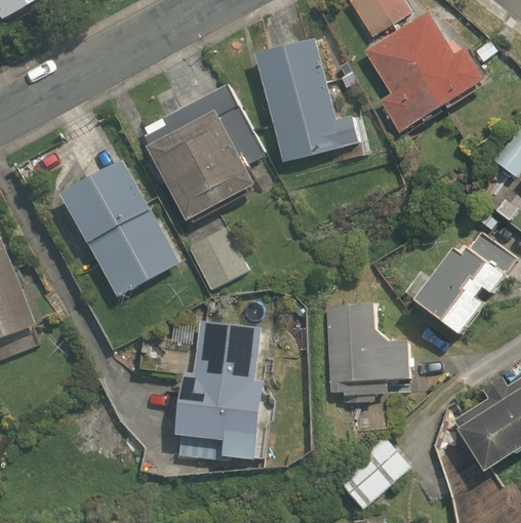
[(0,17),(1,19),(34,0),(0,0),(0,17)]
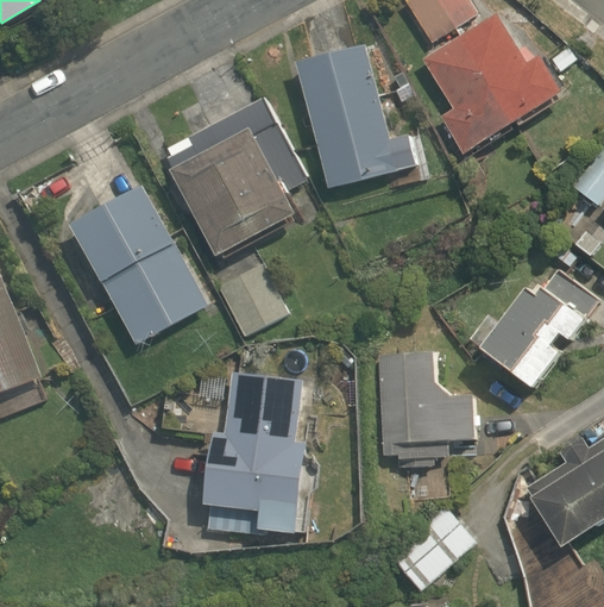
[(409,0),(408,1),(432,39),(476,11),(469,0),(409,0)]
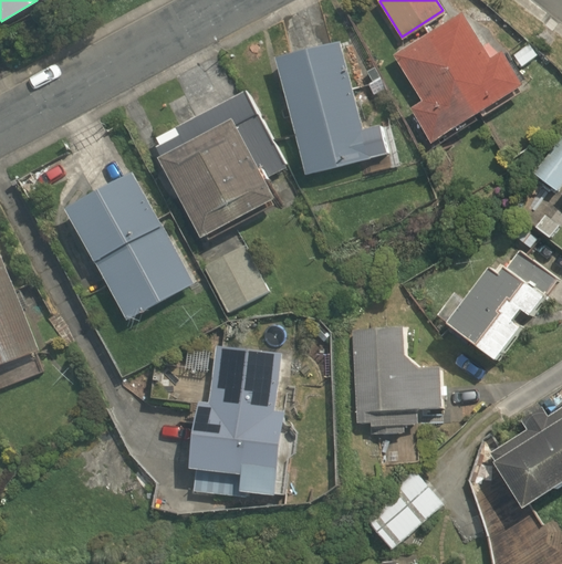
[(412,107),(434,143),(526,86),(505,51),(490,60),(461,13),(397,53),(425,98),(412,107)]
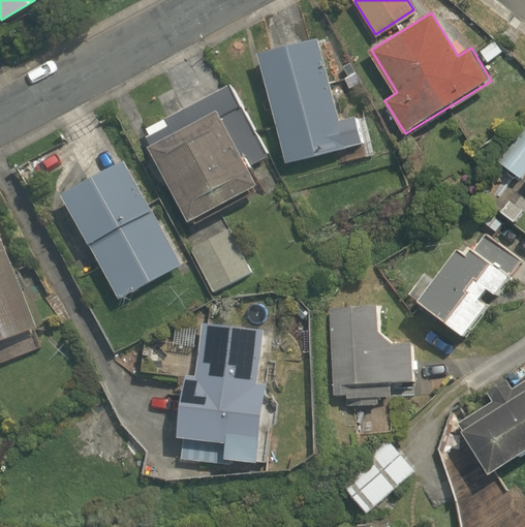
[(317,38),(255,54),(283,162),(344,149),(344,147),(362,143),(354,116),(337,120),(317,38)]
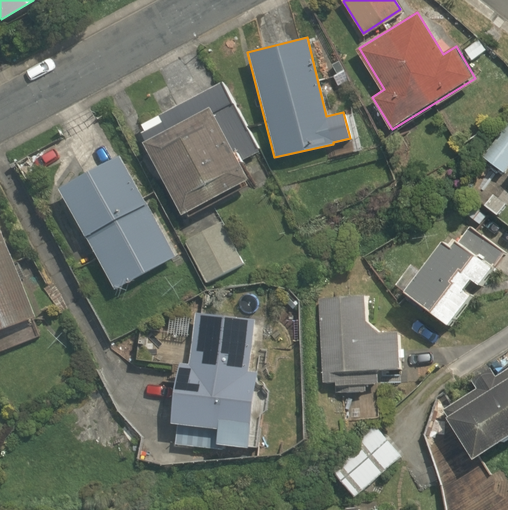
[(469,59),(483,49),(475,38),(461,48),(469,59)]
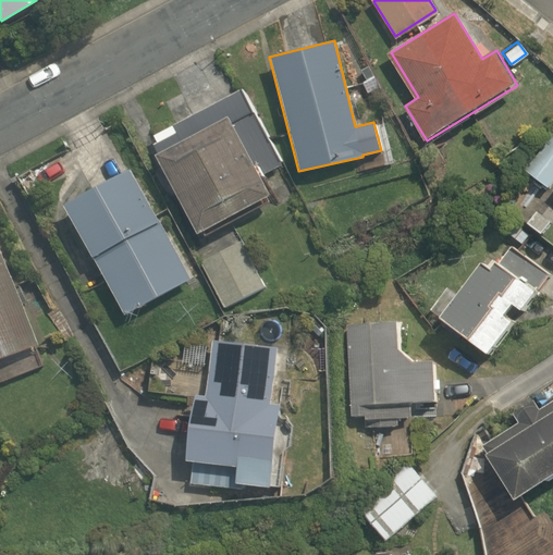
[(156,153),(154,155),(196,234),(270,196),(259,174),(280,163),(240,88),(171,124),(171,126),(152,135),(156,142),(151,144),(156,153)]
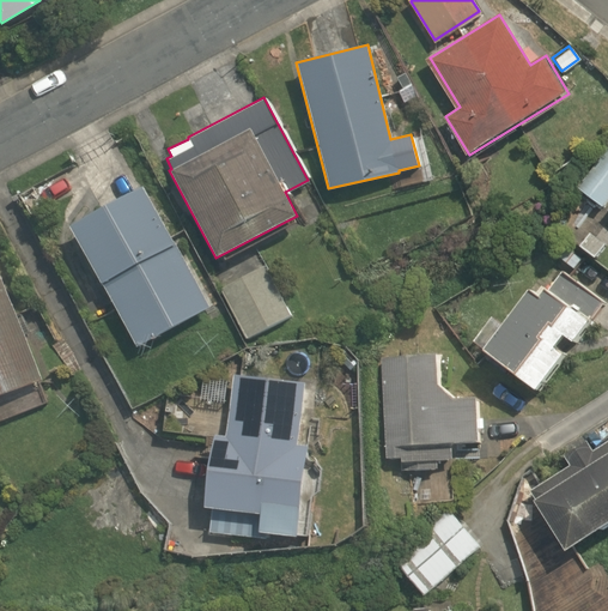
[(607,140),(579,180),(605,200),(607,195),(607,140)]
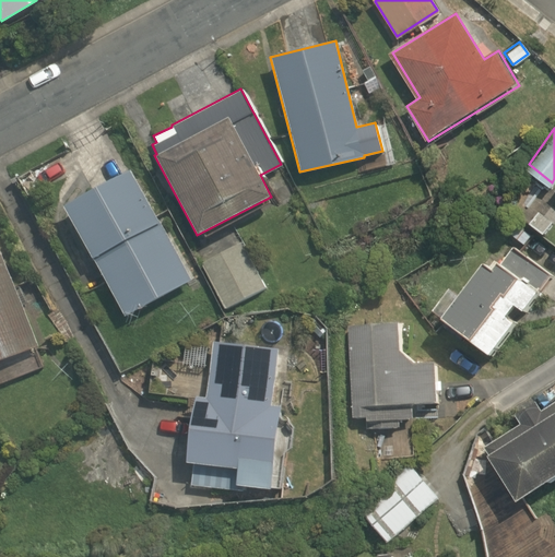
[(130,169),(63,205),(124,316),(190,280),(130,169)]
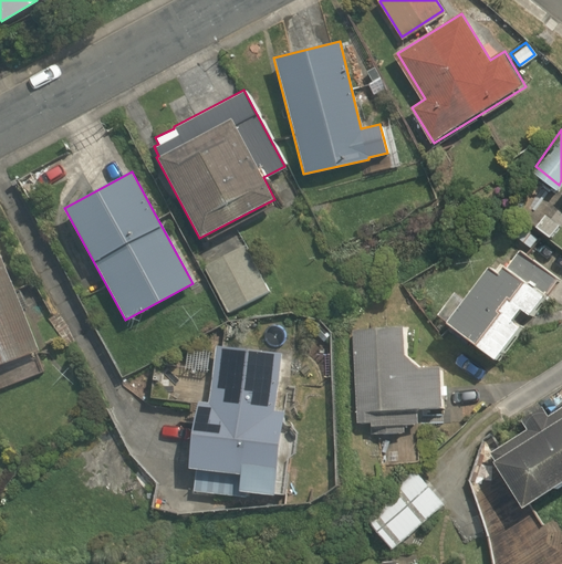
[(533,226),(543,212),(529,202),(520,215),(533,226)]
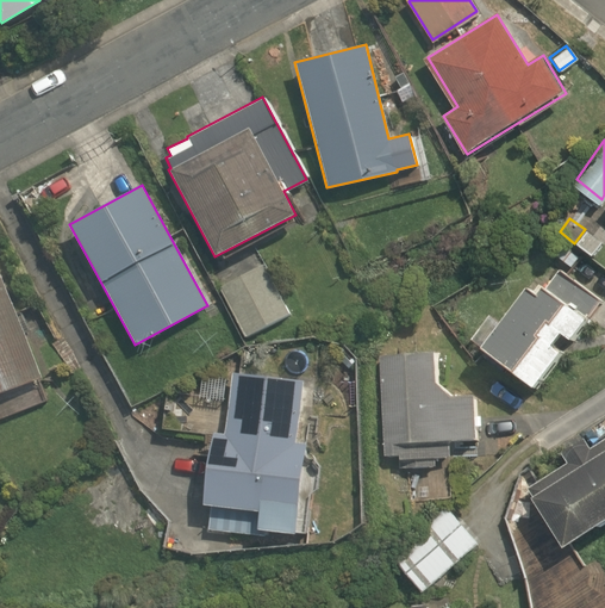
[(262,264),(218,287),(242,336),(287,312),(262,264)]
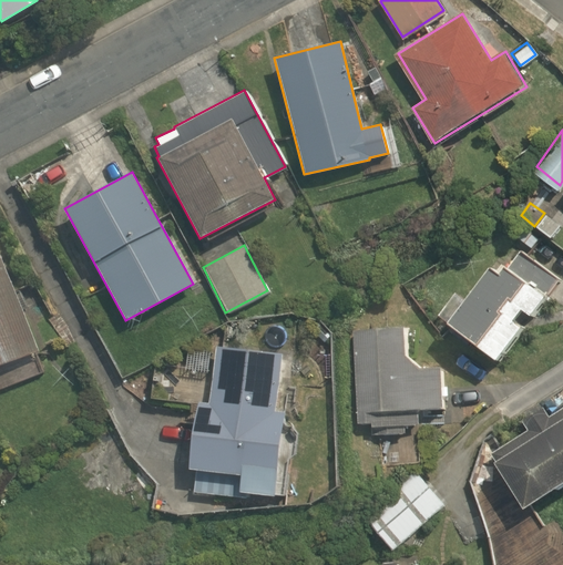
[(452,325),(499,360),(524,327),(515,320),(524,308),(532,314),(559,279),(520,250),(502,274),(493,267),(450,322),(452,325)]
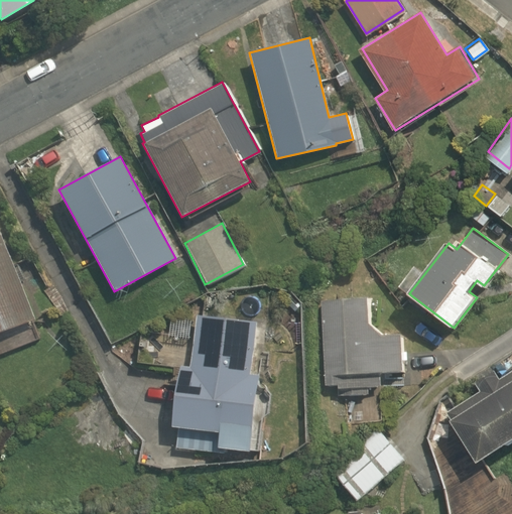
[(0,332),(34,318),(0,232),(0,332)]
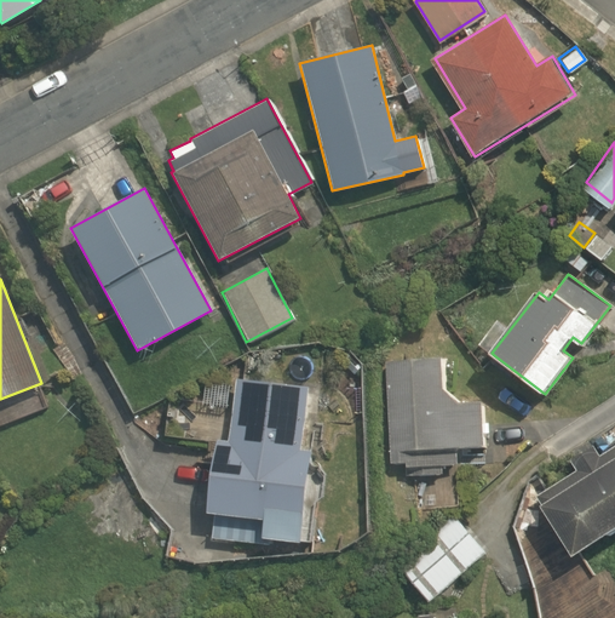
[(446,359),(385,361),(389,462),(406,461),(406,476),(443,474),(443,468),(460,467),(460,448),(487,447),(484,402),(461,404),(447,389),(446,359)]
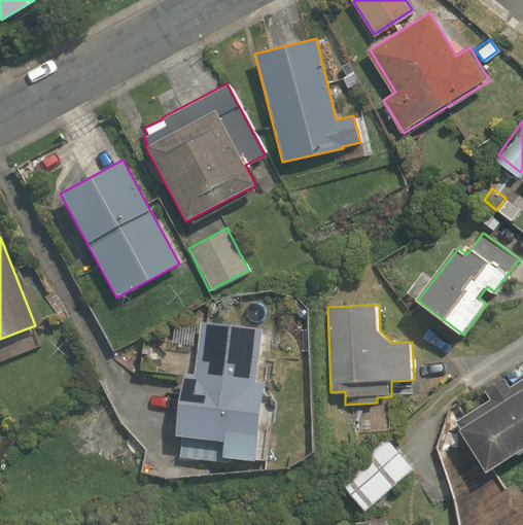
[(222,457),(254,461),(264,383),(254,381),(263,328),(200,321),(193,374),(183,373),(175,435),(180,436),(178,456),(221,461),(222,457)]
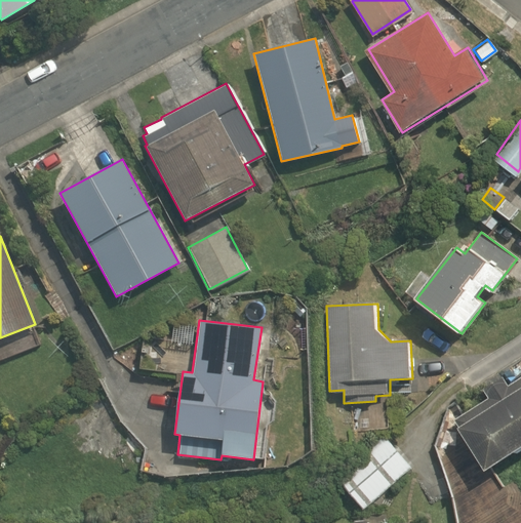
[(456,418),(488,471),(520,449),(520,376),(509,385),(504,376),(484,388),(490,398),(456,418)]
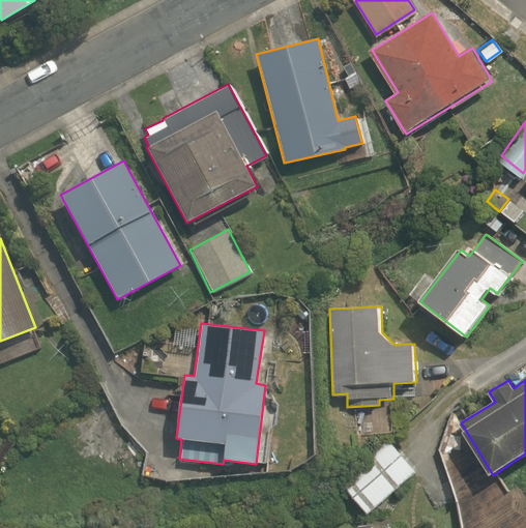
[(312,422),(297,423),(297,434),(312,434),(312,422)]
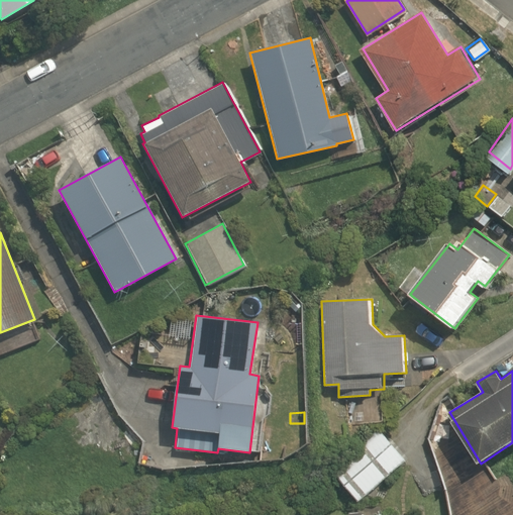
[(355,500),(402,460),(375,429),(328,469),(355,500)]
